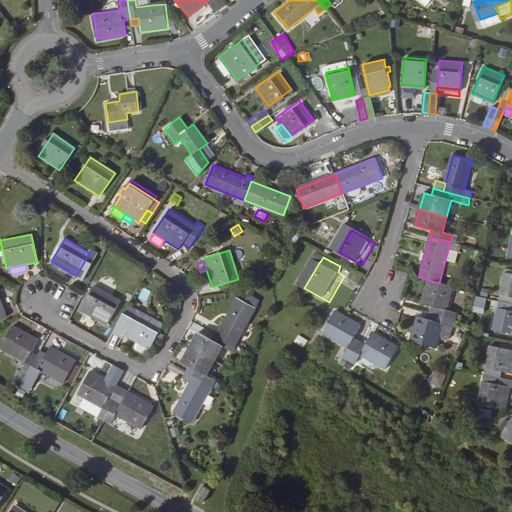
[(511,272),(504,271),(498,300),(511,303),(511,272)]
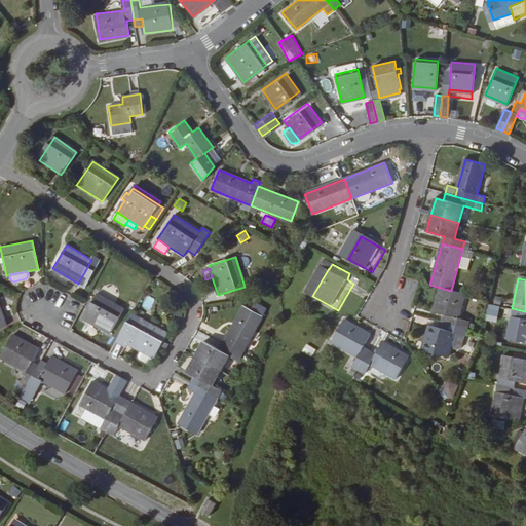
[(459,317),(465,295),(451,291),(441,288),(435,311),(447,314),(444,323),(467,329),(470,321),(459,317)]
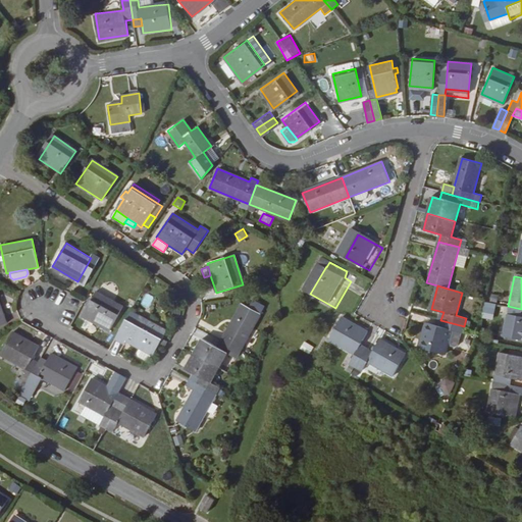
[(96,291),(82,315),(109,330),(123,306),(96,291)]
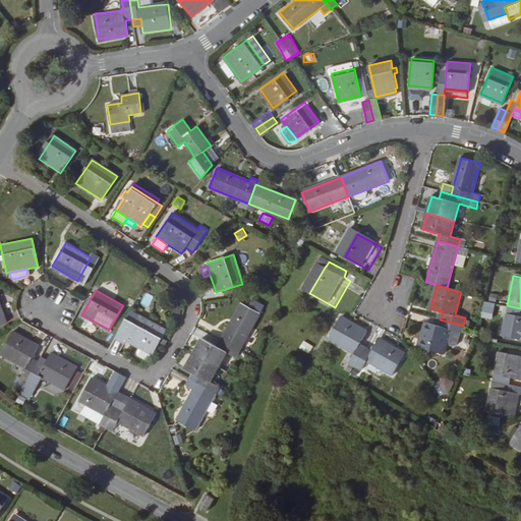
[(150,307),(154,296),(145,293),(140,305),(150,307)]
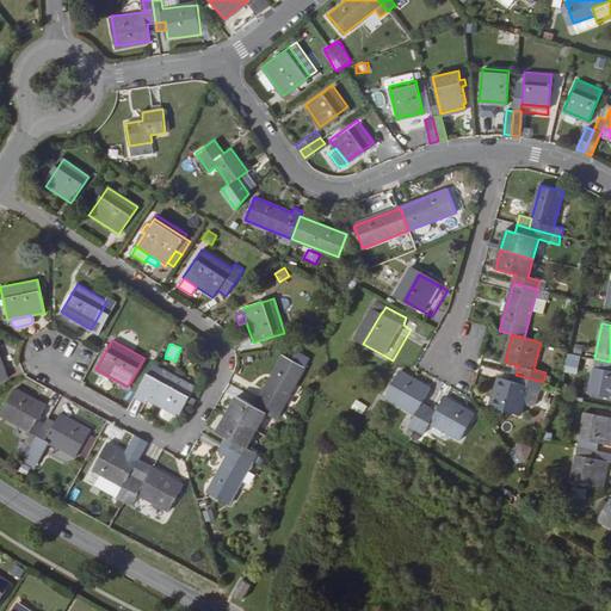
[(567,353),(565,372),(578,374),(581,356),(567,353)]
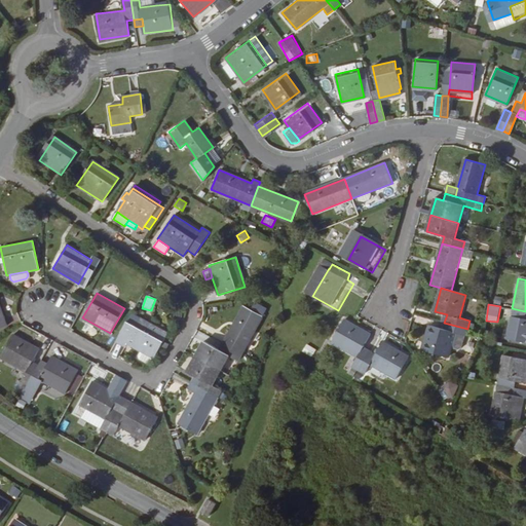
[(239,352),(259,315),(241,305),(220,342),(239,352)]
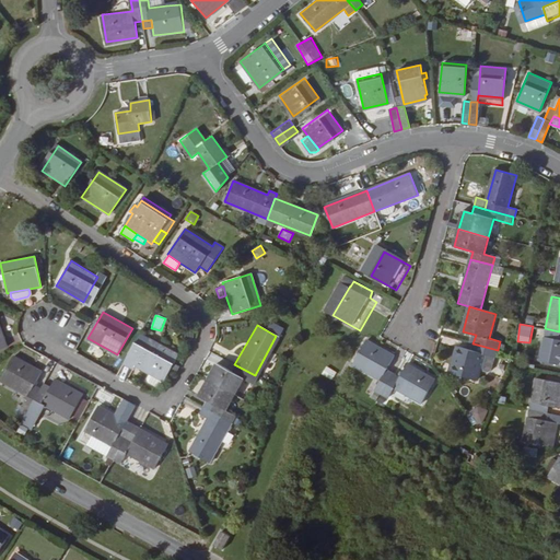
[(559,331),(545,328),(538,361),(559,365),(559,331)]
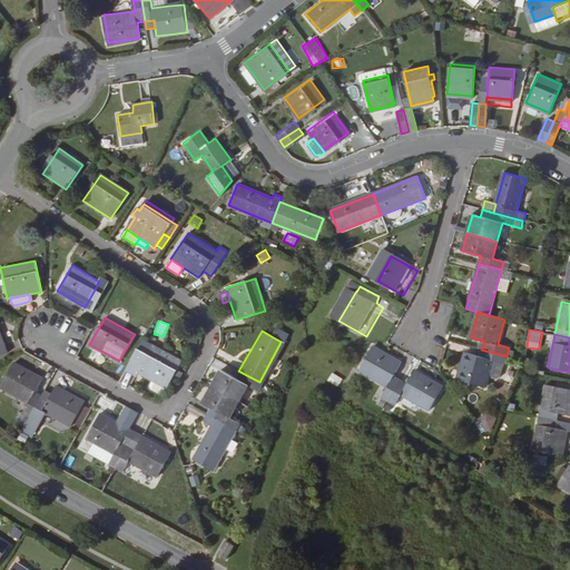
[(180,360),(144,338),(127,367),(135,373),(137,370),(151,379),(164,385),(166,386),(180,360)]
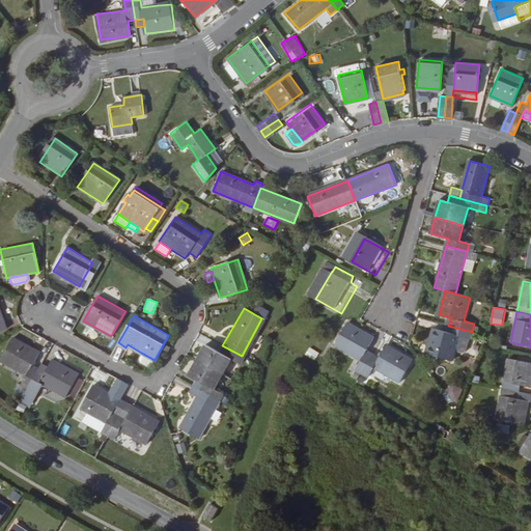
[(367,351),(374,337),(348,323),(336,344),(361,359),(356,369),(362,372),(372,354),(367,351)]
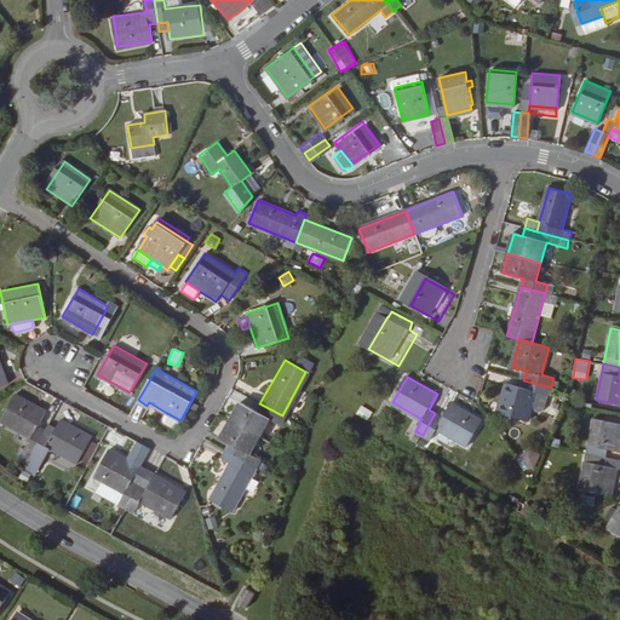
[(529,420),(538,392),(550,396),(551,388),(523,380),(521,388),(507,384),(499,413),(529,420)]
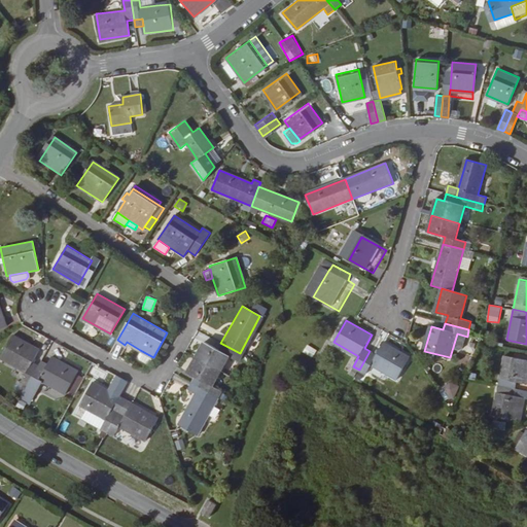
[(31,364),(38,351),(11,337),(0,357),(0,359),(25,374),(20,383),(26,387),(37,367),(31,364)]
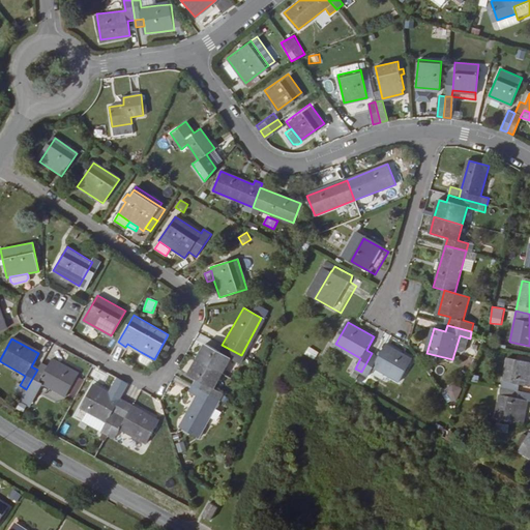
[(237,362),(241,355),(222,345),(218,351),(205,344),(197,359),(219,372),(228,357),(237,362)]
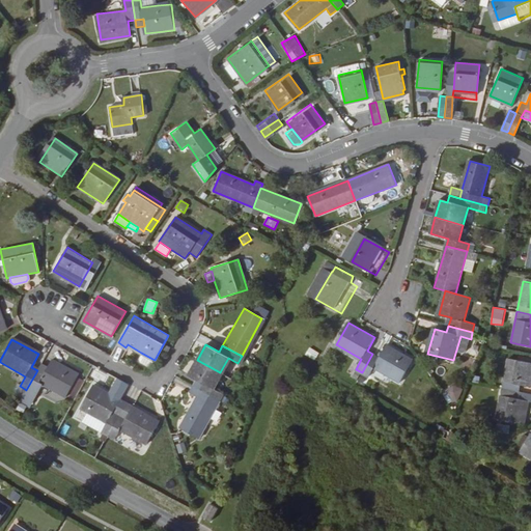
[(400,382),(413,360),(388,345),(380,358),(372,354),(362,372),(369,376),(375,367),(400,382)]
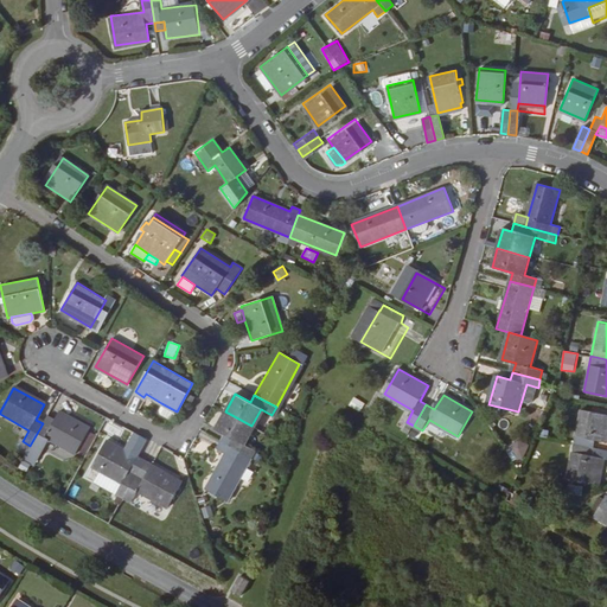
[(355,397),(349,406),(359,413),(365,403),(355,397)]
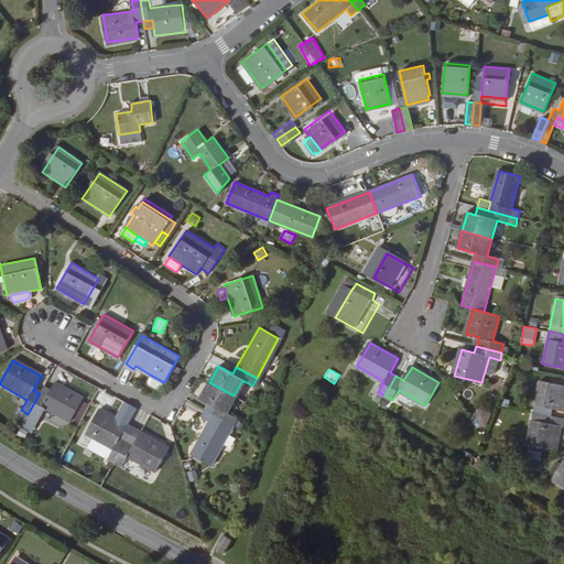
[(162,381),(150,375),(147,379),(148,383),(155,387),(159,387),(162,381)]
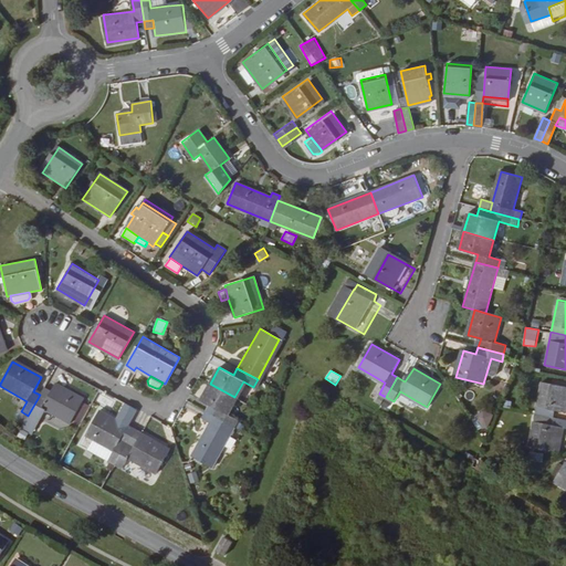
[(565,386),(541,380),(535,406),(565,411),(565,408),(565,386)]
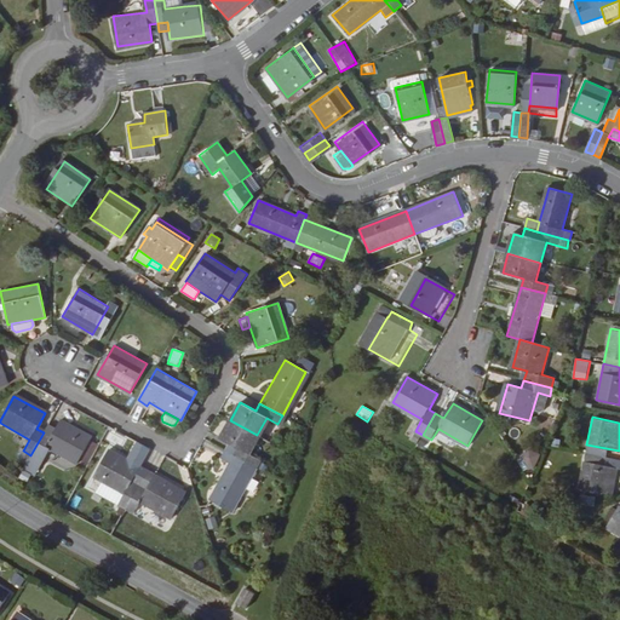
[(76,465),(91,438),(59,420),(51,436),(44,432),(30,455),(39,460),(45,448),(49,451),(76,465)]
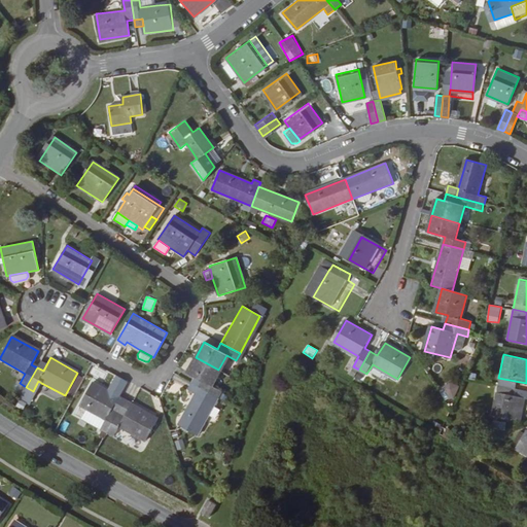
[(210,384),(218,370),(196,357),(187,372),(201,379),(197,385),(216,395),(219,389),(210,384)]
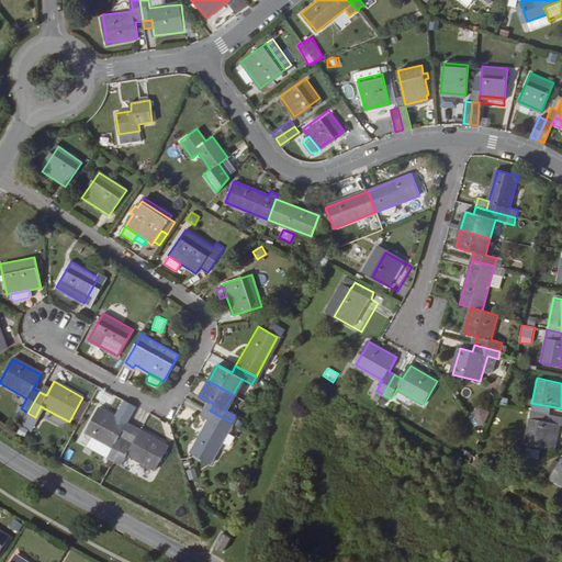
[(125,423),(135,406),(124,401),(115,417),(125,423)]
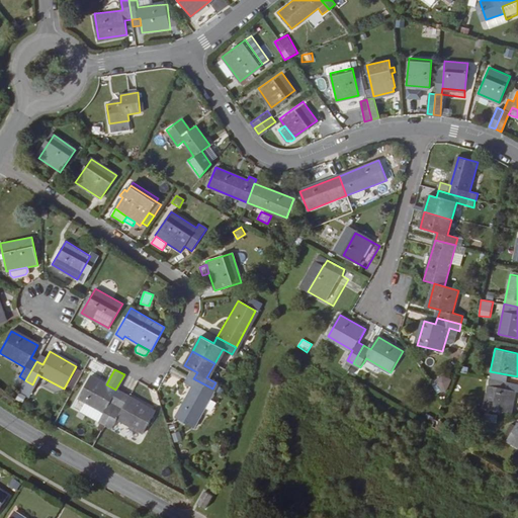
[(29,397),(40,376),(37,374),(32,384),(25,380),(19,392),(29,397)]
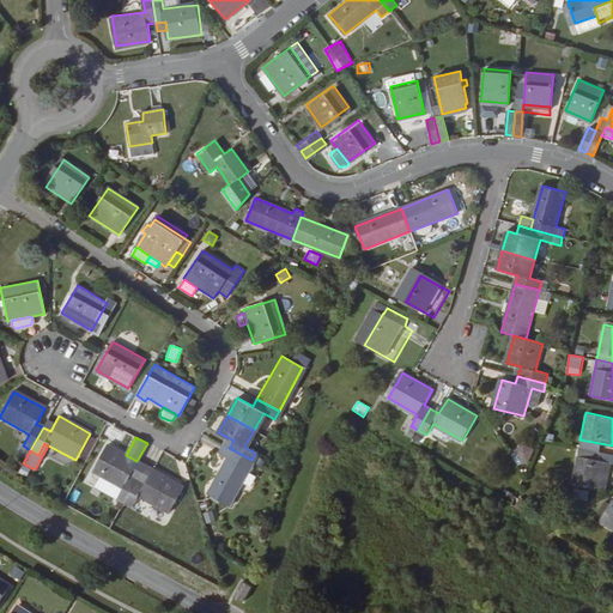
[(129,477),(138,461),(137,461),(126,455),(107,444),(92,472),(122,489),(116,499),(125,503),(137,481),(129,477)]
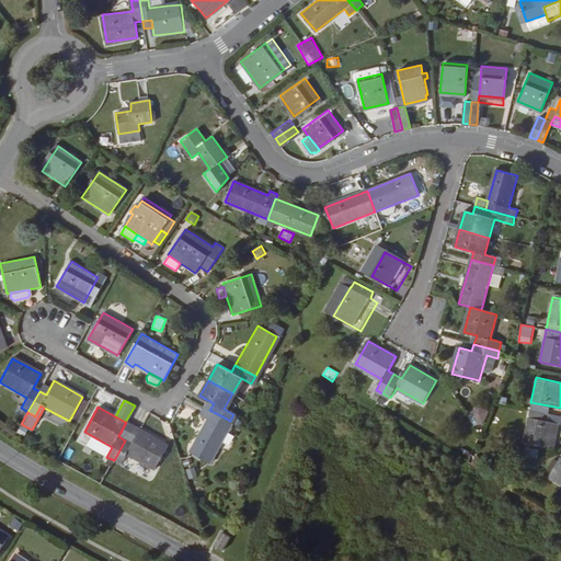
[(207,461),(230,421),(209,410),(205,408),(201,415),(205,418),(187,449),(207,461)]
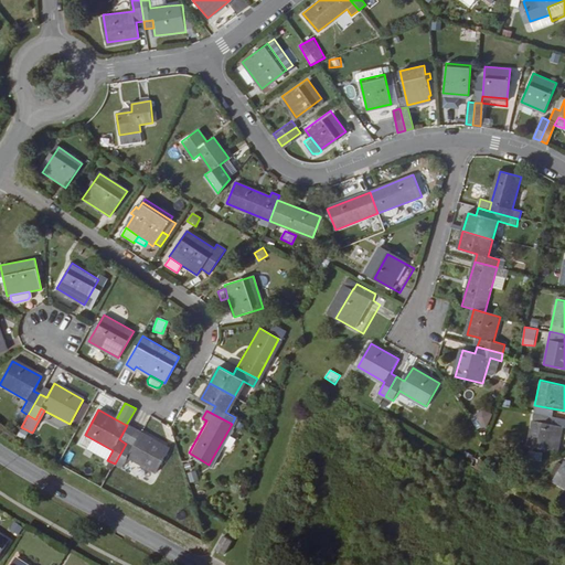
[(556,450),(562,426),(546,423),(548,415),(533,413),(526,445),(556,450)]
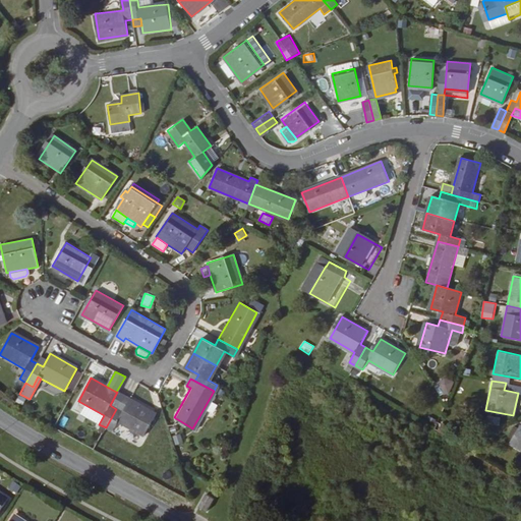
[(116,409),(123,396),(117,392),(110,405),(116,409)]
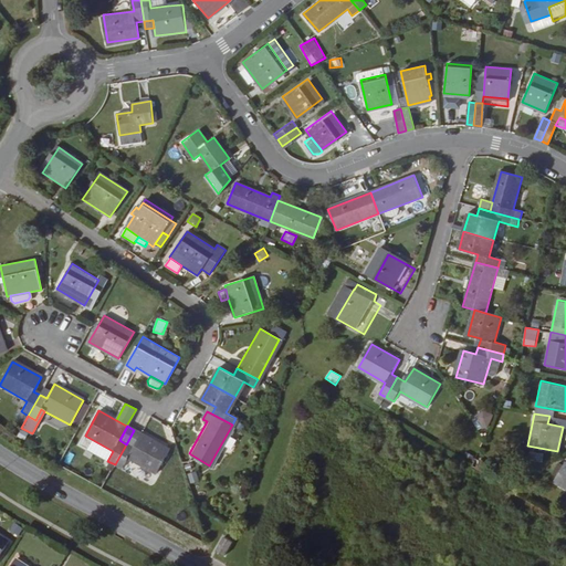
[(133,448),(140,433),(134,430),(126,444),(133,448)]
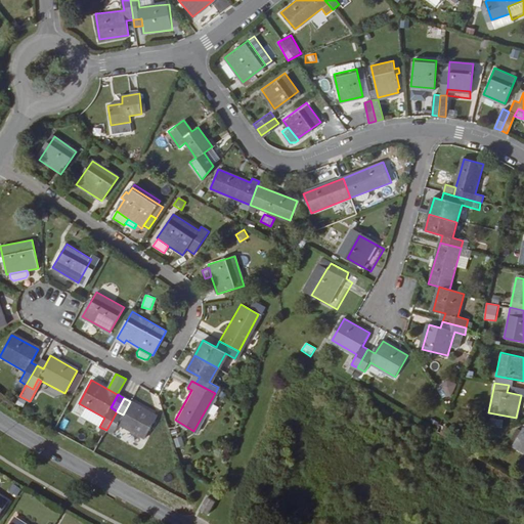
[(143,439),(157,416),(130,401),(123,415),(117,411),(106,430),(113,434),(118,425),(143,439)]
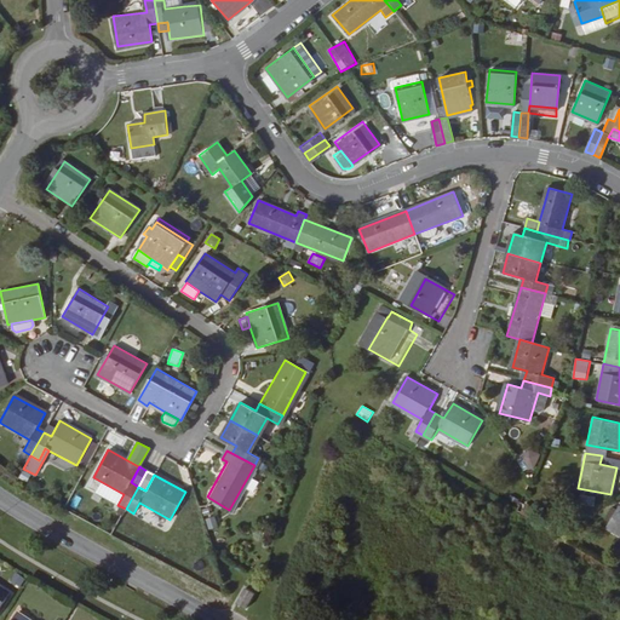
[(619,507),(607,528),(619,535),(619,507)]
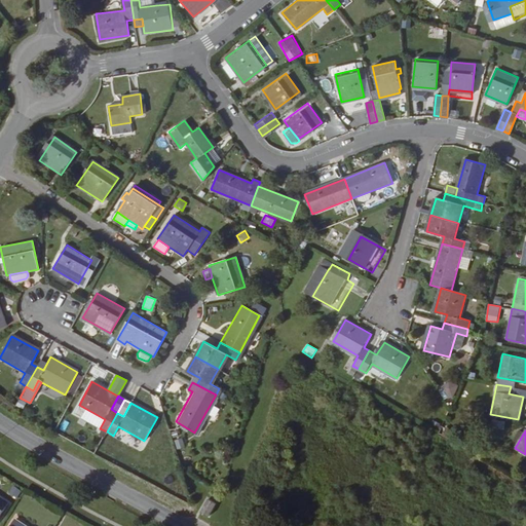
[(177,449),(186,447),(184,438),(175,440),(177,449)]
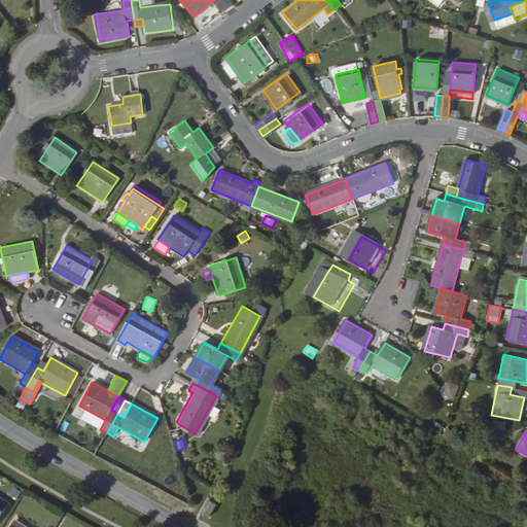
[(13,488),(9,494),(16,499),(21,492),(13,488)]
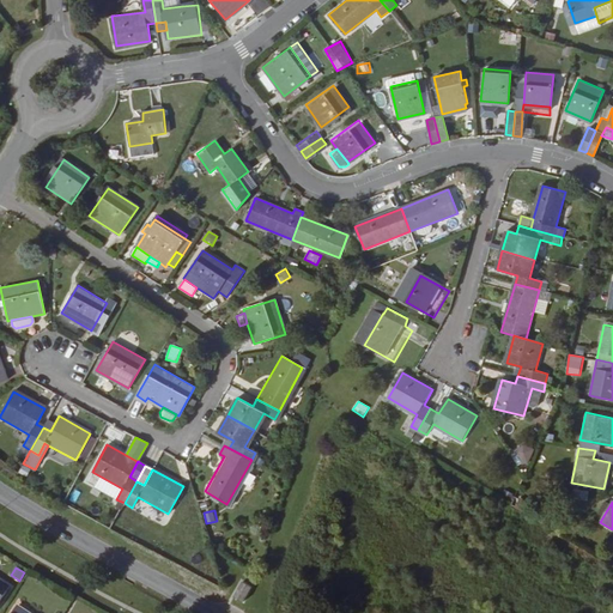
[(243,580),(235,595),(243,600),(252,584),(243,580)]
